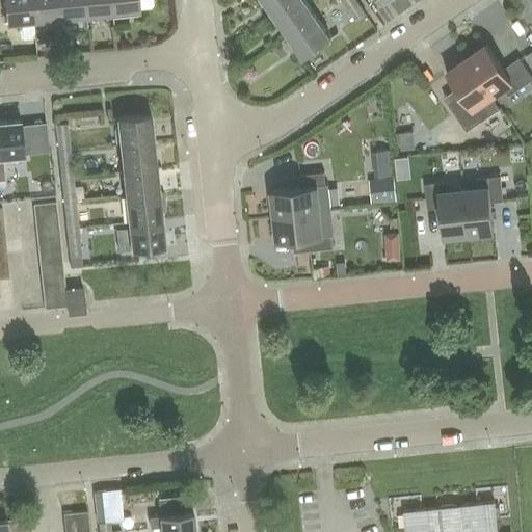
[(5,0),(8,24),(35,22),(32,0),(5,0)]
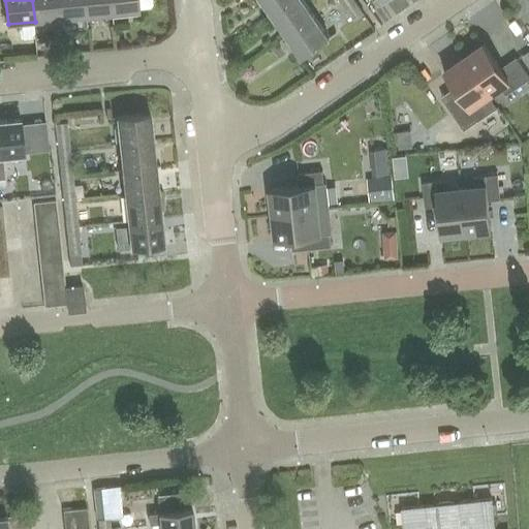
[(32,0),(35,22),(61,19),(58,0),(32,0)]
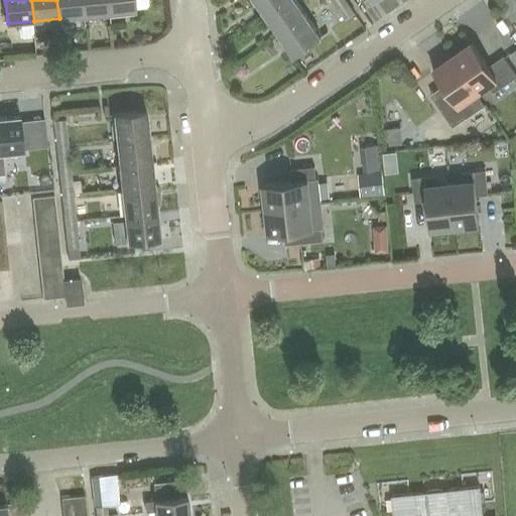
[(56,0),(59,18),(85,15),(83,0),(56,0)]
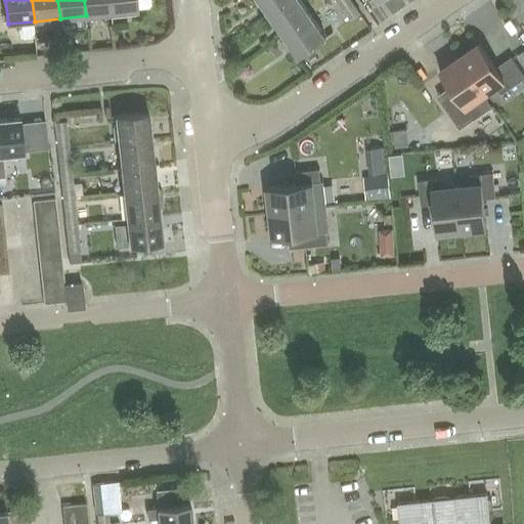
[(84,0),(86,15),(112,13),(110,0),(84,0)]
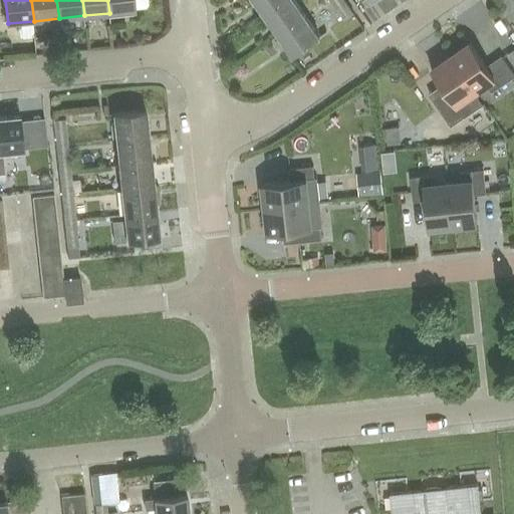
[(107,0),(109,13),(136,10),(136,8),(145,7),(148,3),(148,0),(107,0)]
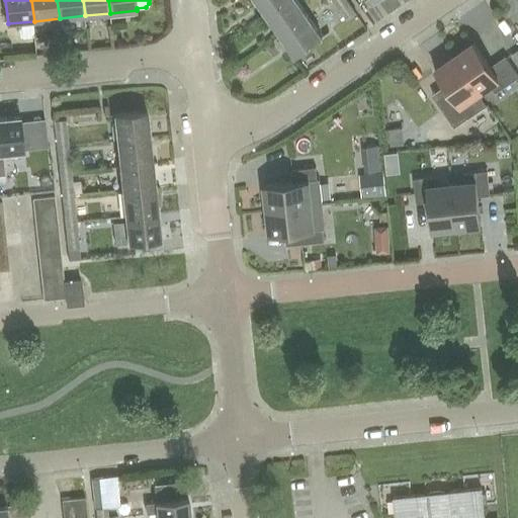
[(256,0),(266,13),(284,0),(256,0)]
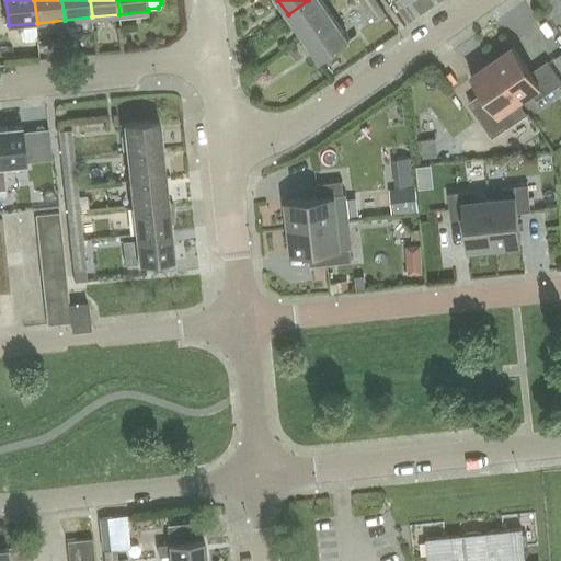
[(320,0),(308,0),(288,14),(304,37),(333,18),(320,0)]
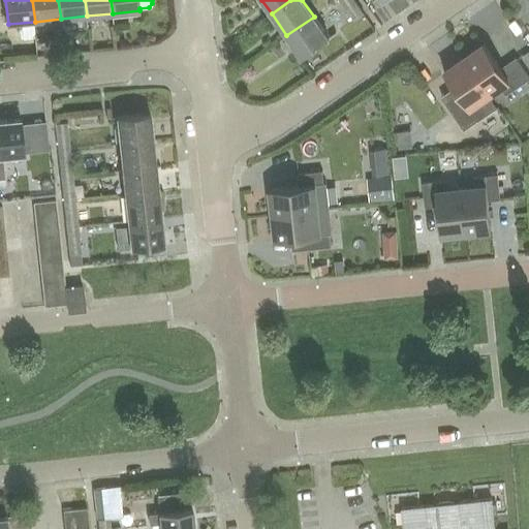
[(364,16),(352,0),(339,0),(354,22),(364,16)]
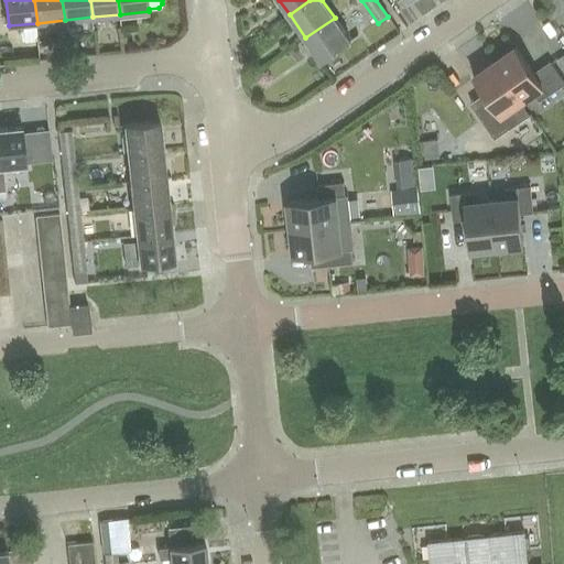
[(335,18),(305,38),(322,62),(351,41),(335,18)]
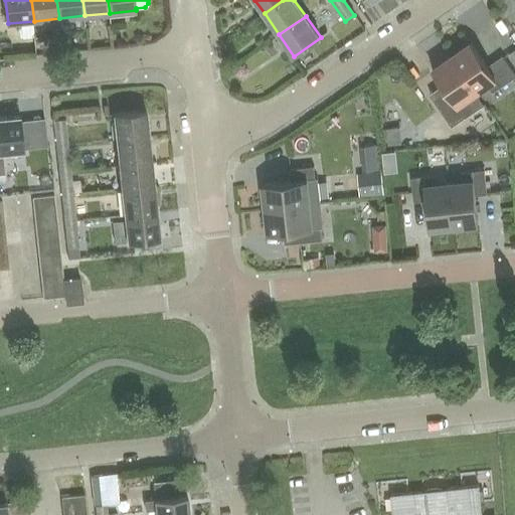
[(514,74),(503,56),(487,67),(471,44),(452,57),(476,93),(487,86),(493,94),(514,77),(514,74)]
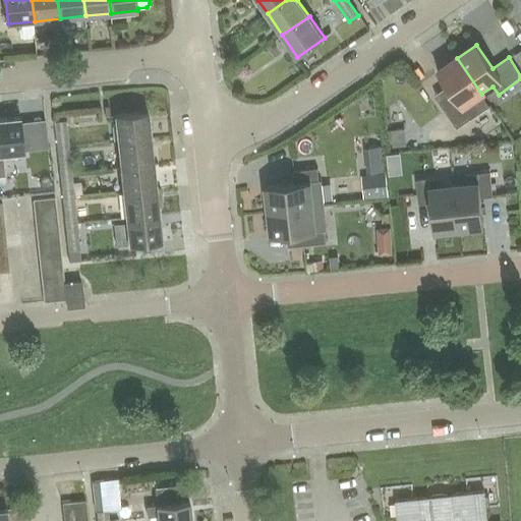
[(452,93),(462,108),(464,107),(481,95),(481,94),(457,58),(438,71),(452,93)]
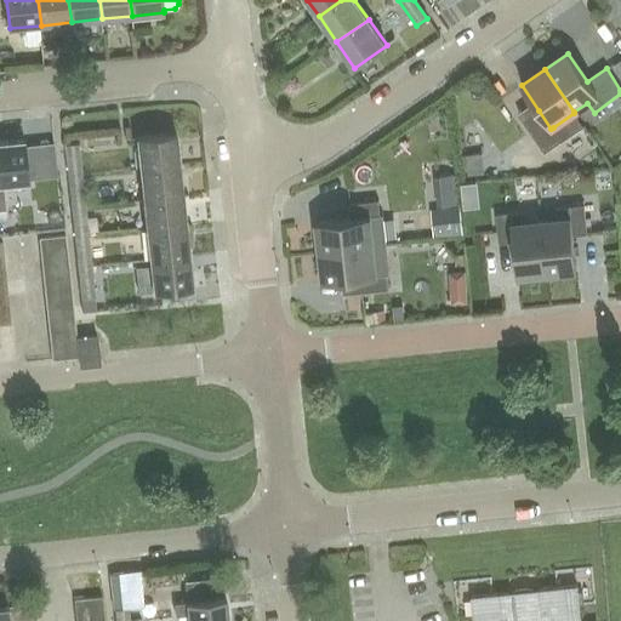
[(539,110),(522,121),(545,154),(560,142),(551,129),(539,110)]
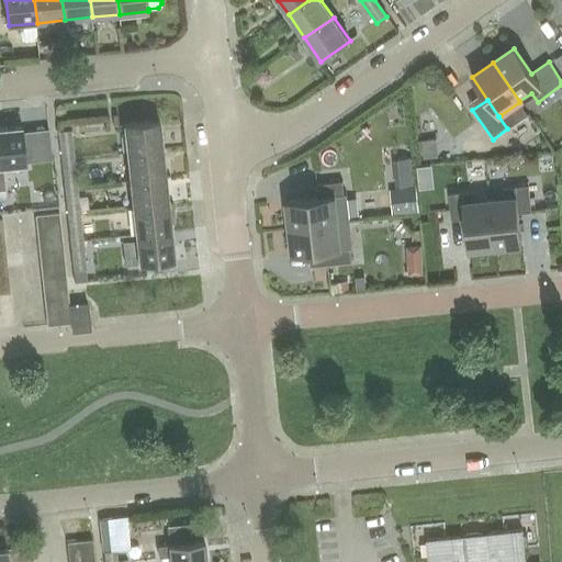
[(501,115),(498,116),(507,128),(528,115),(519,102),(501,115)]
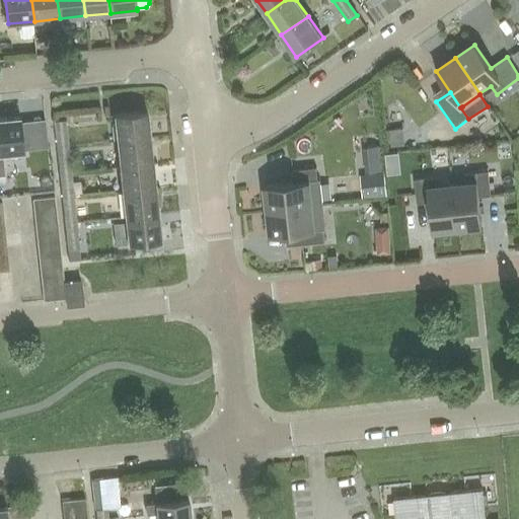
[(118,142),(150,138),(147,113),(115,116),(118,142)]
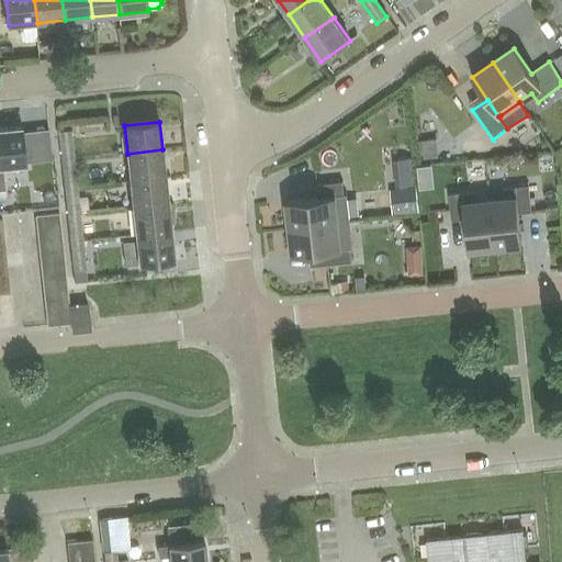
[(0,191),(6,191),(2,166),(26,164),(22,126),(0,127),(0,191)]
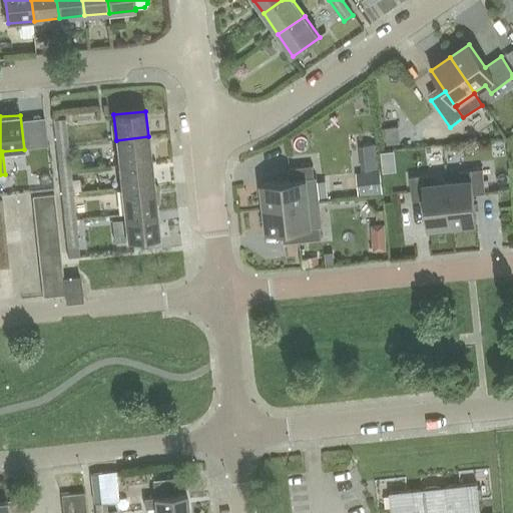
[(54,119),(57,146),(68,145),(65,118),(54,119)]
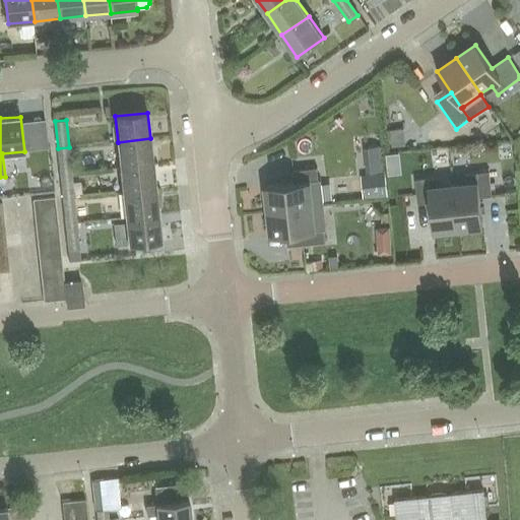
[(402,130),(388,132),(390,149),(404,147),(402,130)]
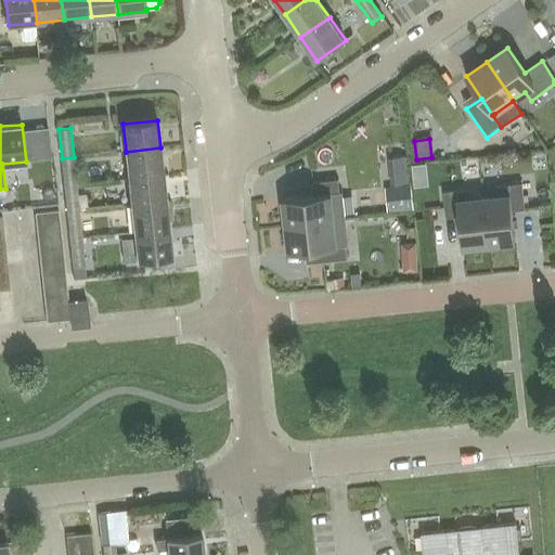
[(128,179),(163,175),(160,147),(126,152),(128,179)]
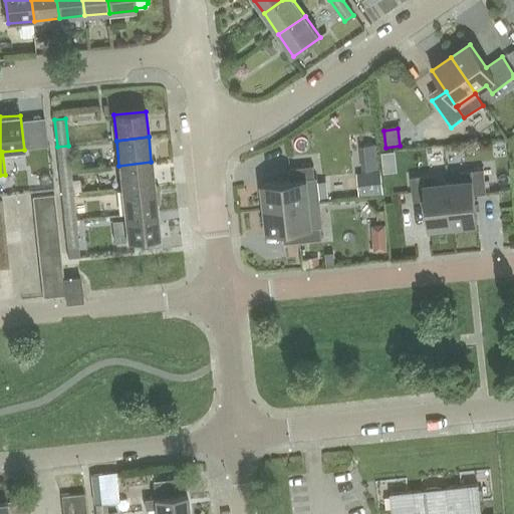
[(57,147),(59,172),(71,171),(68,146),(57,147)]
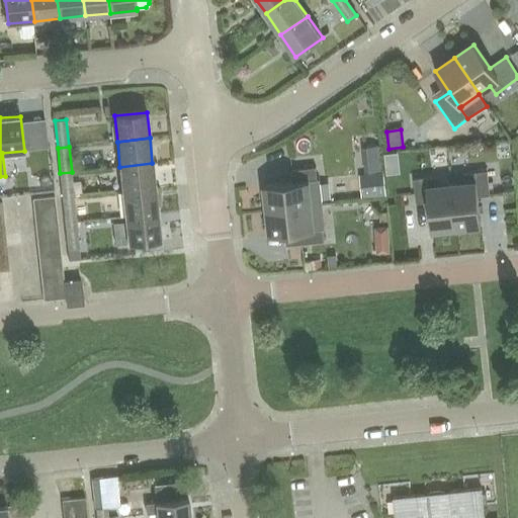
[(122,192),(155,188),(152,163),(119,167),(122,192)]
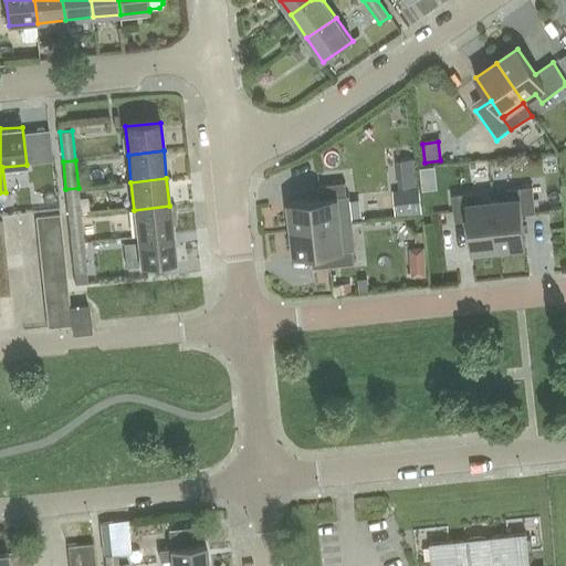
[(321,200),(289,203),(292,231),(339,226),(352,224),(349,198),(347,198),(345,185),(320,188),(321,200)]
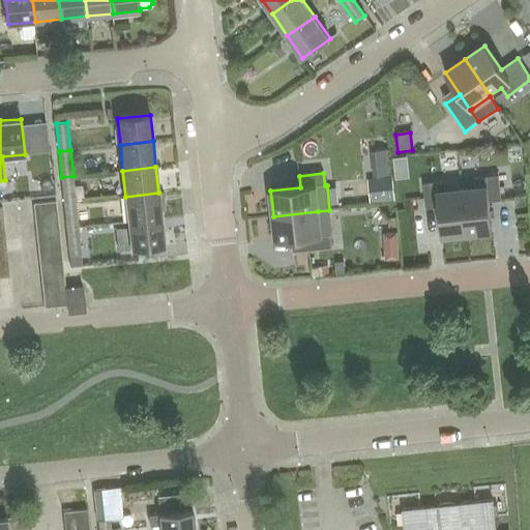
[(61,177),(64,203),(77,202),(74,176),(61,177)]
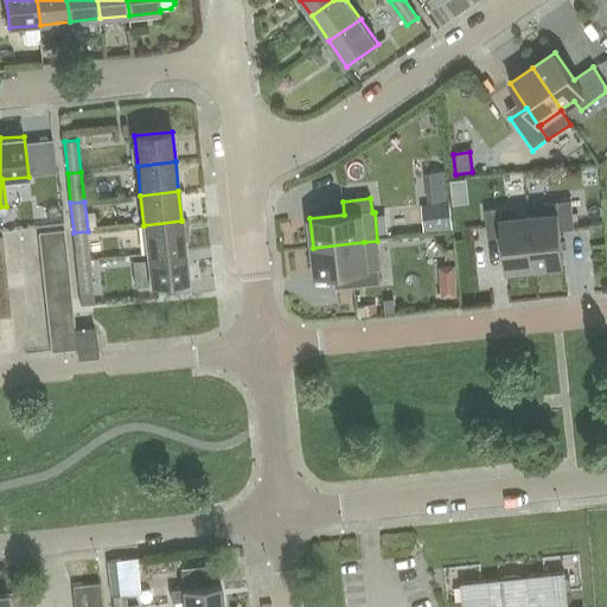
[(529,217),(535,268),(563,264),(560,231),(574,230),(572,202),(555,203),(556,215),(529,217)]
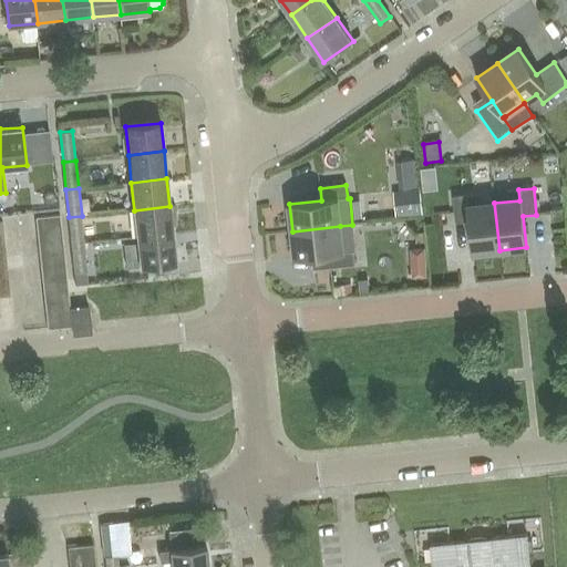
[(393,218),(420,215),(418,193),(391,196),(393,218)]
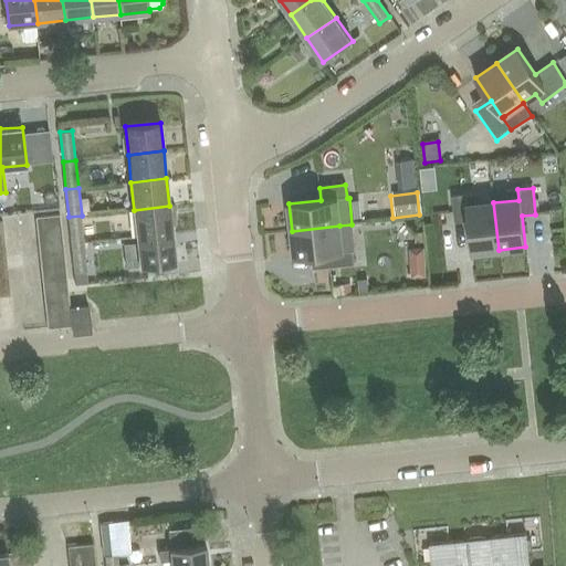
[(499,250),(493,202),(478,205),(477,194),(452,197),(454,223),(468,221),(471,252),(499,250)]
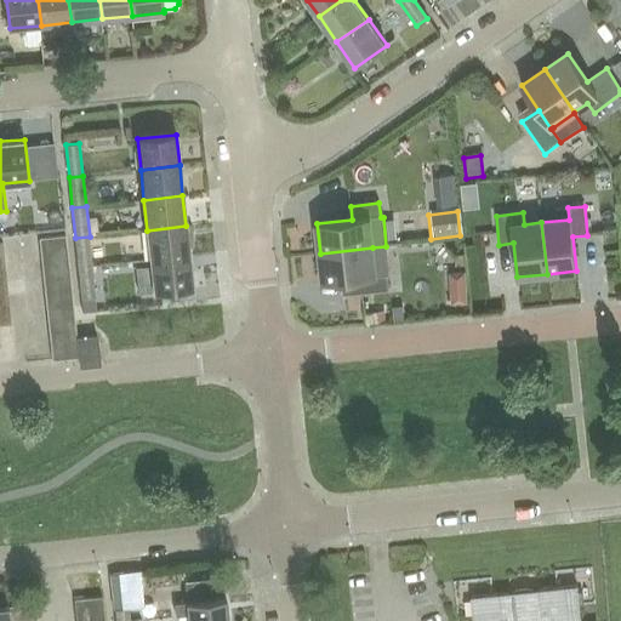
[(151,261),(189,256),(186,226),(147,231),(151,261)]
